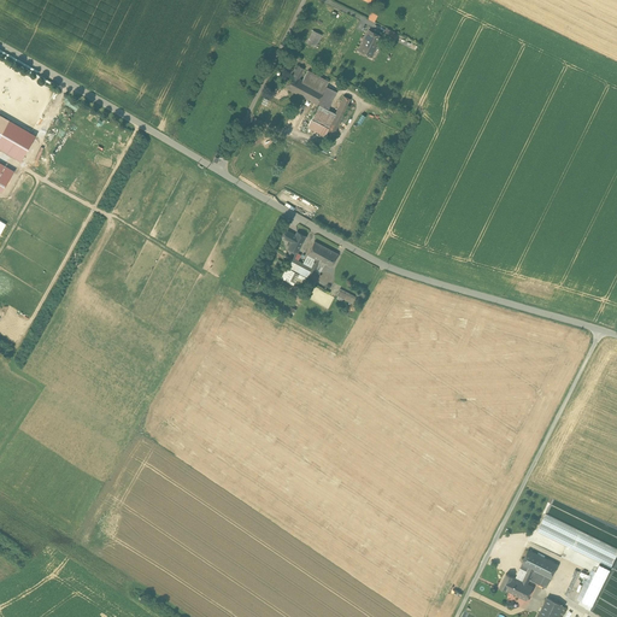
[(393,40),(397,33),(387,28),(385,35),(393,40)]
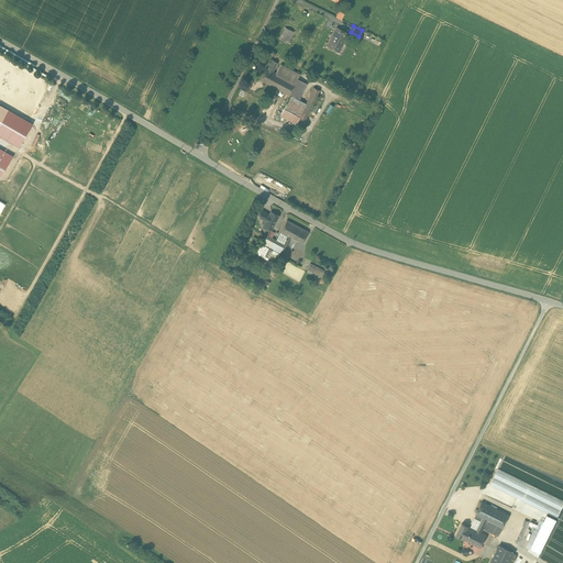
[(337,26),(328,46),(339,52),(349,33),(337,26)]
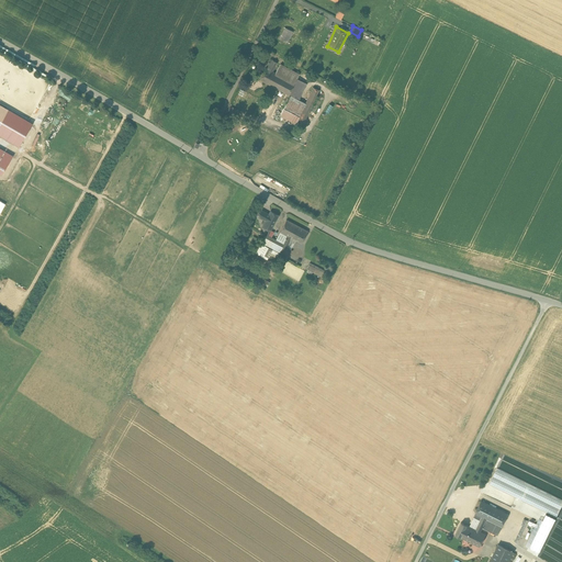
[(292,31),(285,27),(279,40),(287,43),(292,31)]
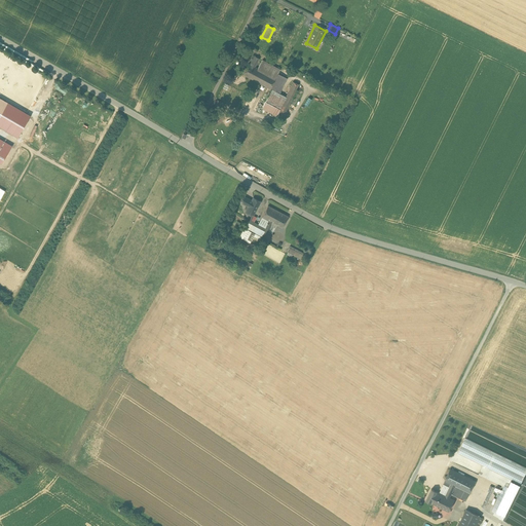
[(255,55),(250,64),(255,67),(259,59),(255,55)]
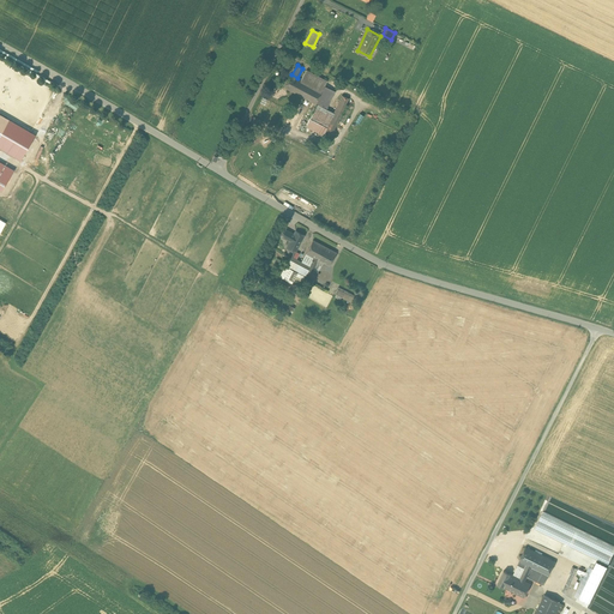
[(327,82),(306,70),(301,79),(318,89),(321,91),(325,86),(327,82)]
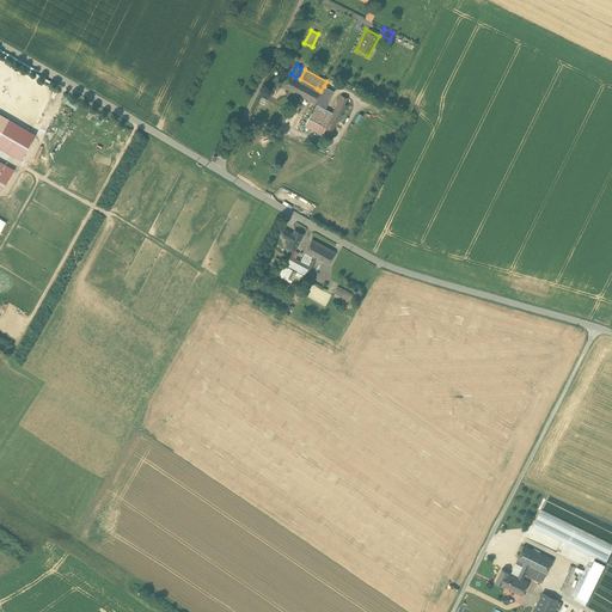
[(291,74),(289,74),(282,86),(310,101),(317,89),(300,79),(297,78),(291,74)]
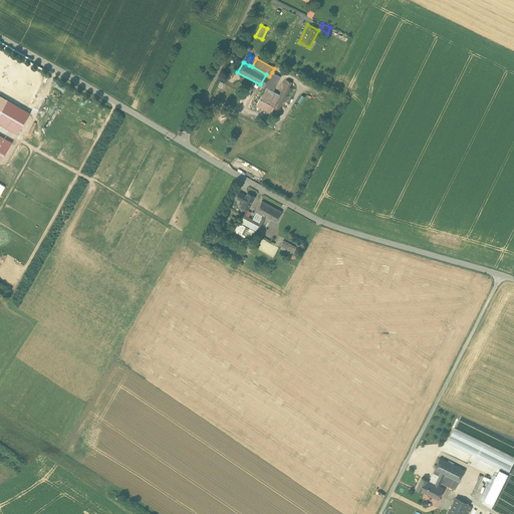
[(269,76),(266,74),(260,84),(266,87),(273,91),(280,76),(272,72),(269,76)]
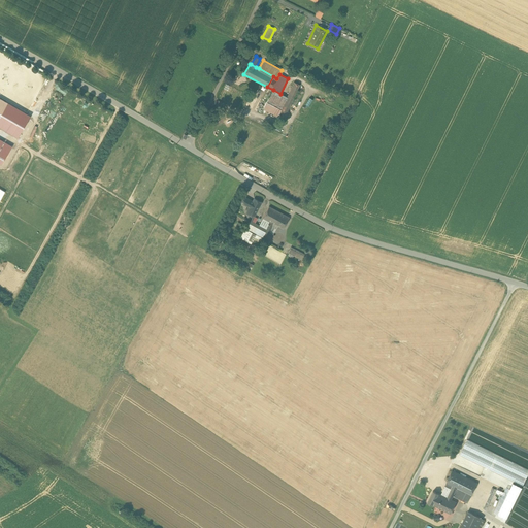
[(287,97),(281,94),(272,112),(284,119),(300,85),(294,81),(287,97)]
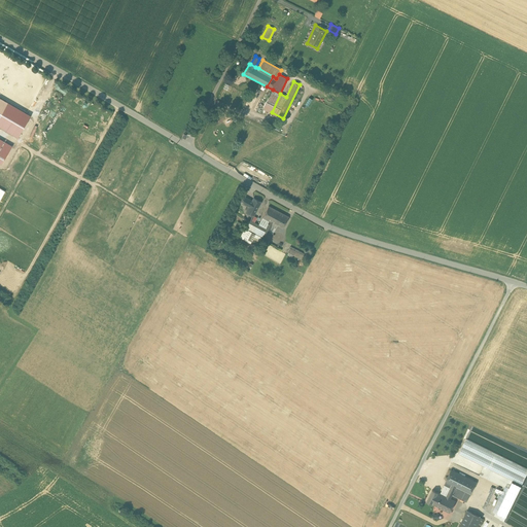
[(280,94),(273,90),(264,108),(272,112),(280,94)]
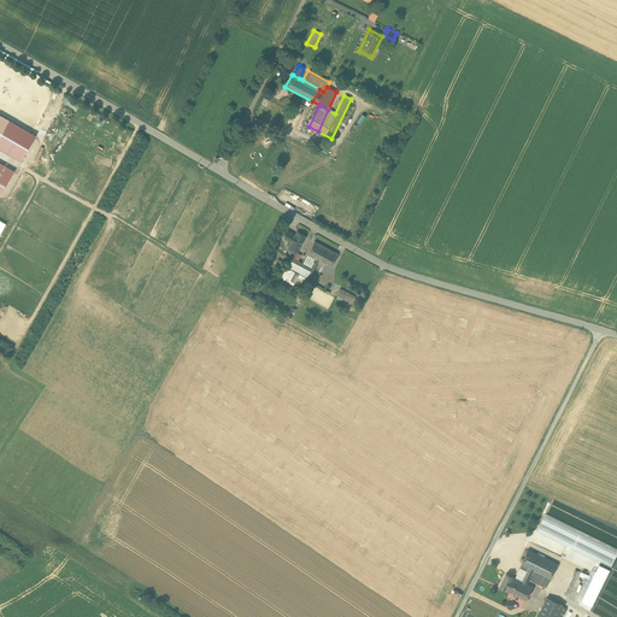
[(48,145),(62,116),(54,112),(41,141),(48,145)]
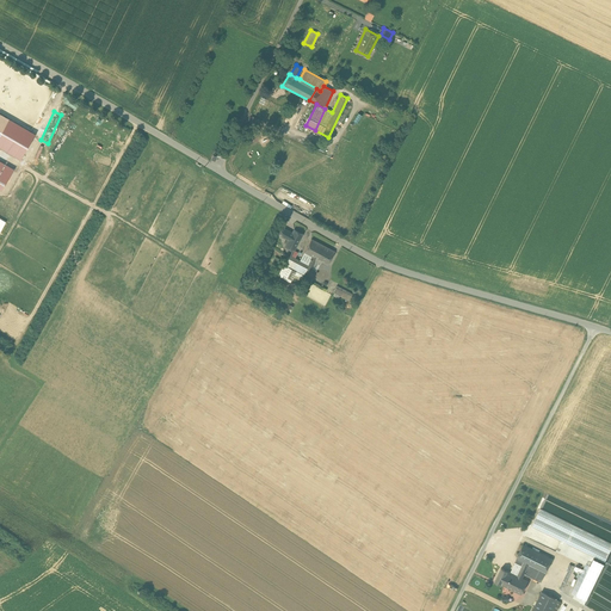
[(290,232),(283,228),(279,235),(287,239),(290,232)]
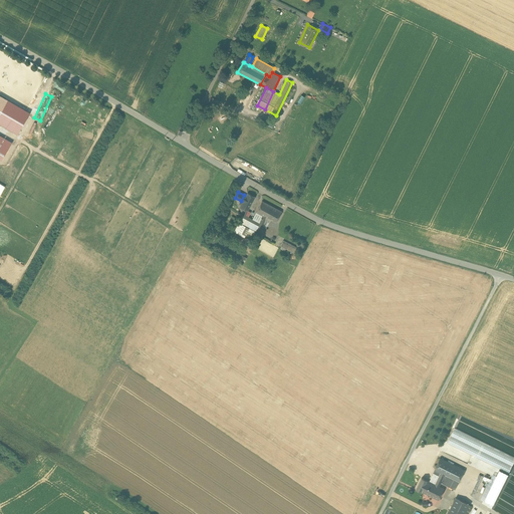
[(246,196),(244,195),(241,201),(243,202),(240,207),(247,211),(254,197),(248,194),(248,193),(247,193),(247,194),(246,196)]
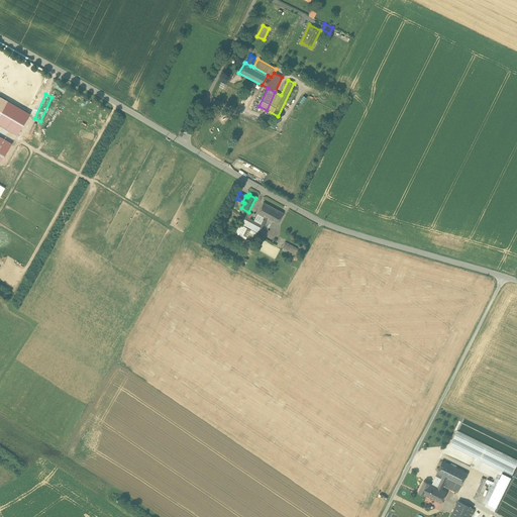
[(283,213),(263,202),(257,213),(268,219),(266,223),(267,224),(268,222),(271,223),(272,221),(277,223),(283,213)]
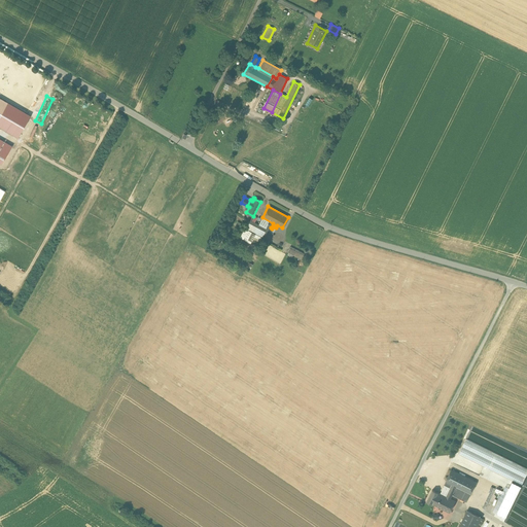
[(273,223),(262,217),(258,224),(250,220),(249,222),(250,222),(247,229),(254,233),(253,235),(259,238),(260,236),(261,237),(265,232),(268,234),(269,232),(271,227),(273,223)]
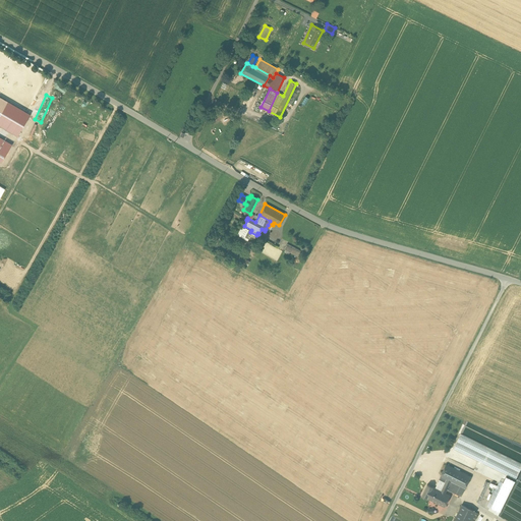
[(242,225),(237,234),(246,239),(250,232),(251,230),(244,226),(242,225)]
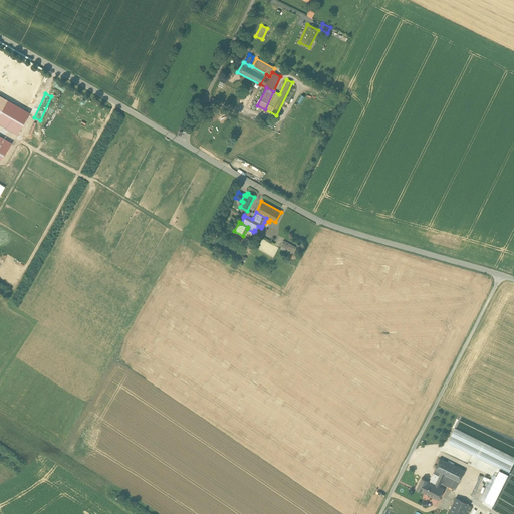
[(264,235),(266,232),(261,229),(262,226),(261,228),(258,226),(255,231),(264,235)]
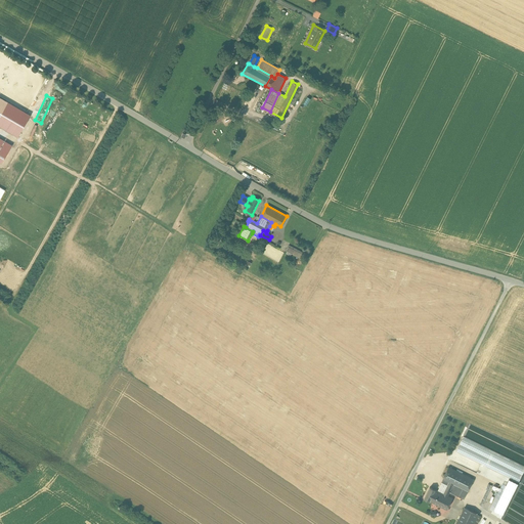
[(303,253),(289,245),(286,251),(295,255),(300,258),(302,253),(303,253)]
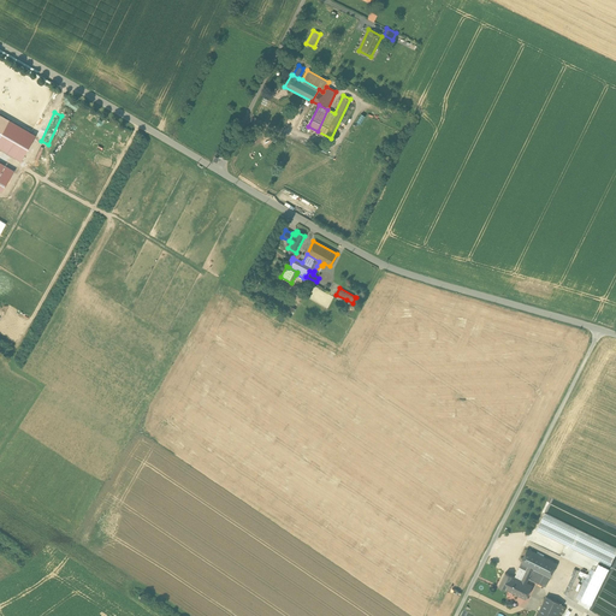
[(291,307),(285,303),(282,309),(288,313),(291,307)]
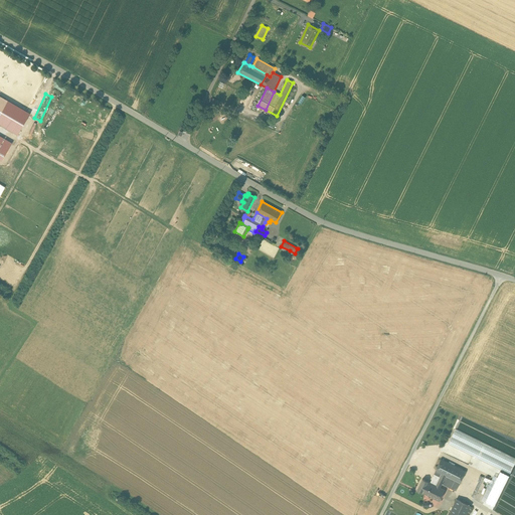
[(514,464),(514,458),(456,428),(452,437),(514,467),(514,464)]
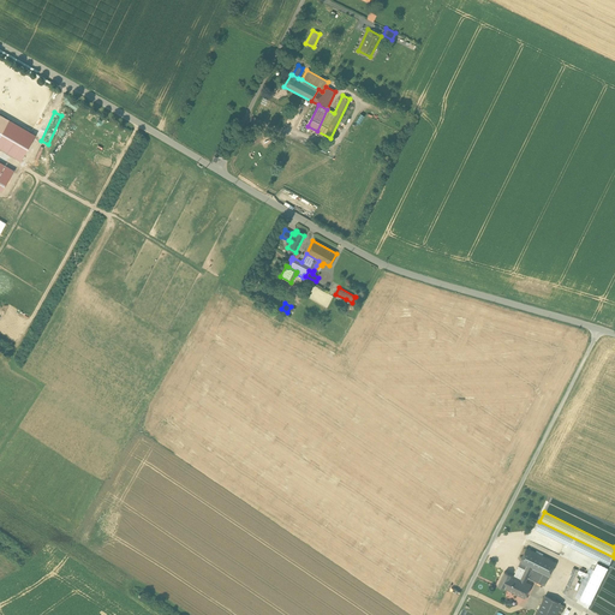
[(614,557),(539,521),(536,530),(609,566),(614,557)]
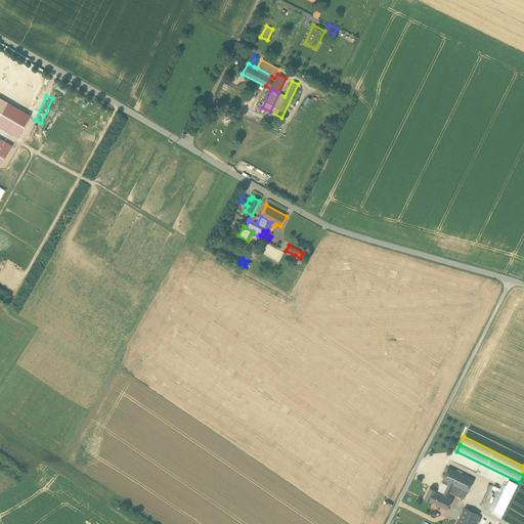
[(518,483),(455,453),(452,460),(515,489),(518,483)]
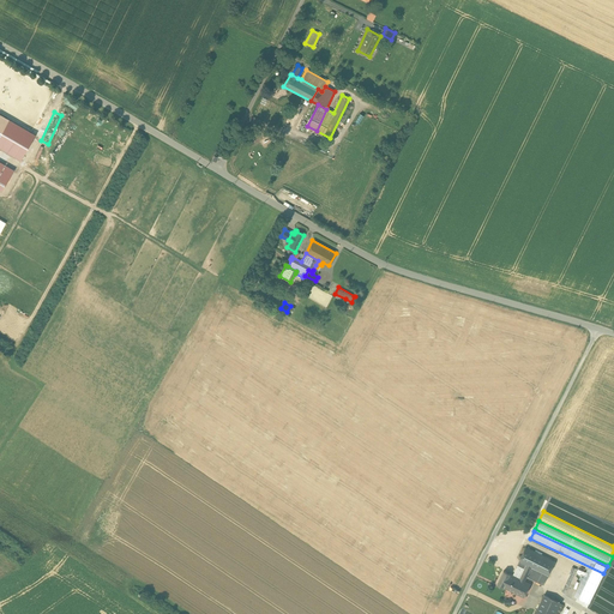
[(555,561),(525,547),(519,560),(519,561),(527,564),(533,567),(548,575),(555,561)]
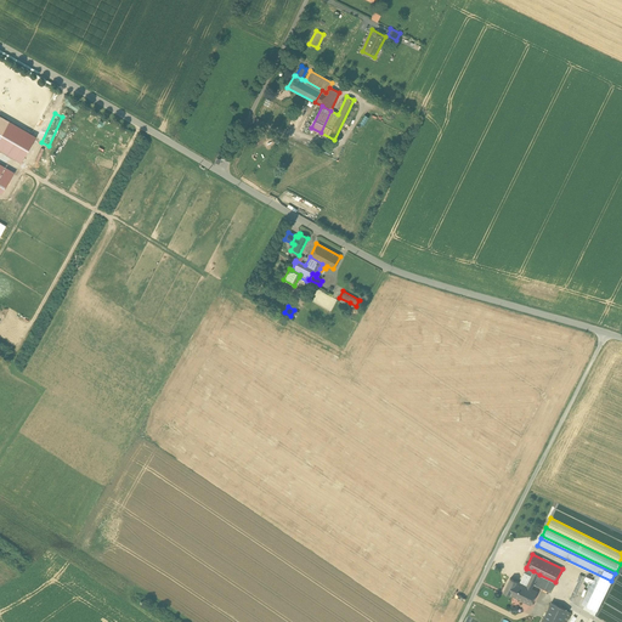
[(580,570),(572,588),(584,593),(588,582),(592,583),(594,576),(588,574),(580,570)]
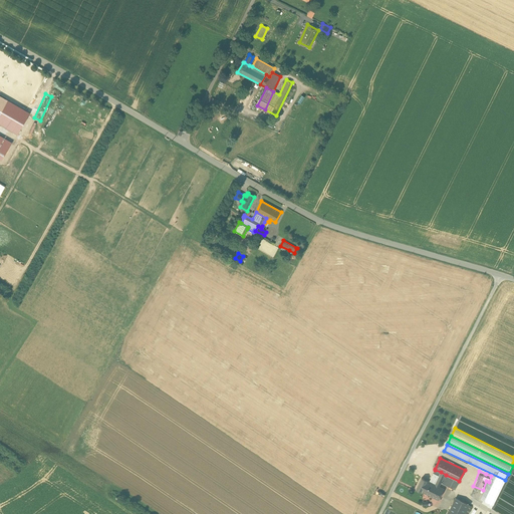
[(439,476),(435,484),(434,484),(429,495),(430,496),(439,500),(442,493),(448,496),(450,491),(440,486),(441,483),(446,475),(441,472),(439,476)]
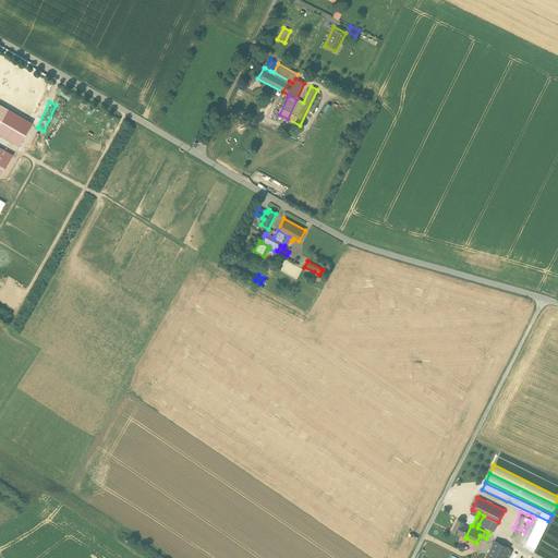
[(476,517),(471,513),(466,522),(471,525),(472,525),(476,517)]
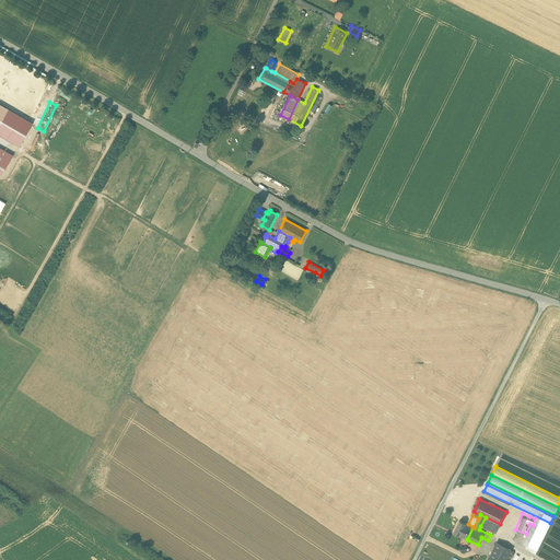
[(500,524),(486,517),(480,526),(496,534),(500,524)]
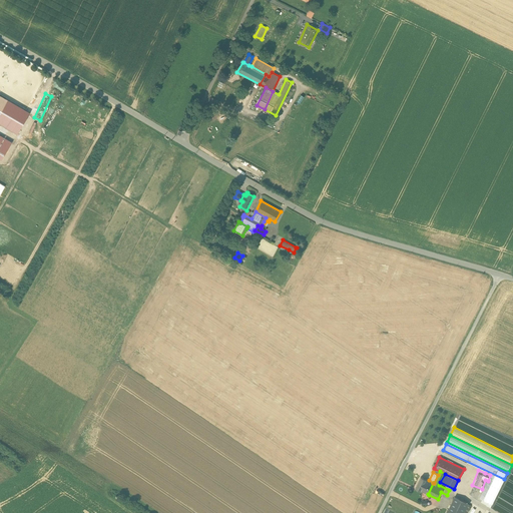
[(429,480),(421,477),(415,488),(428,494),(433,483),(429,480)]
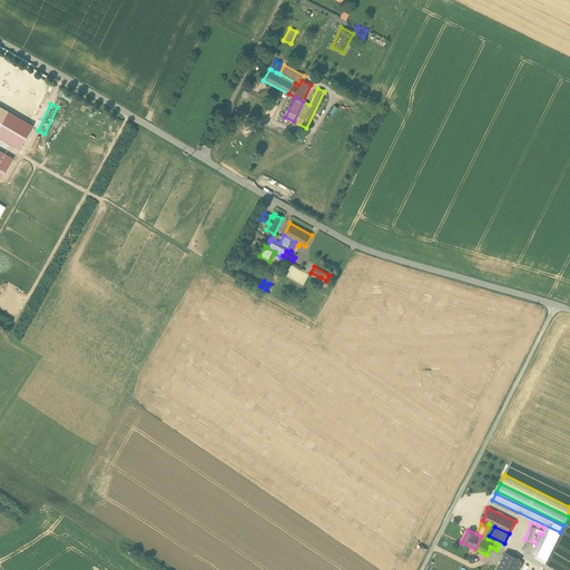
[(514,569),(520,559),(505,552),(495,569),(514,569)]
